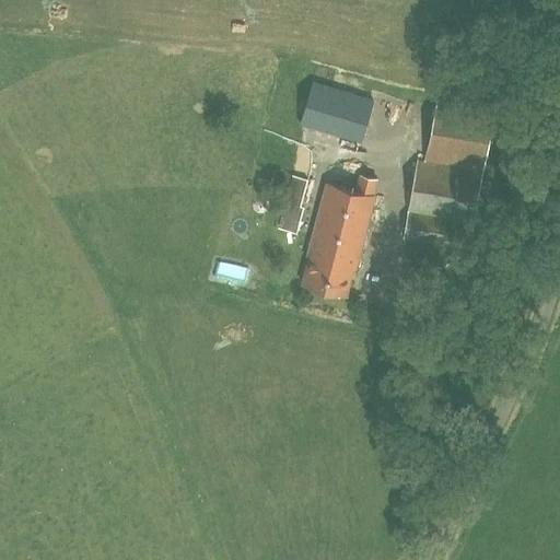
[(404,71),(408,58),(395,54),(391,67),(404,71)]
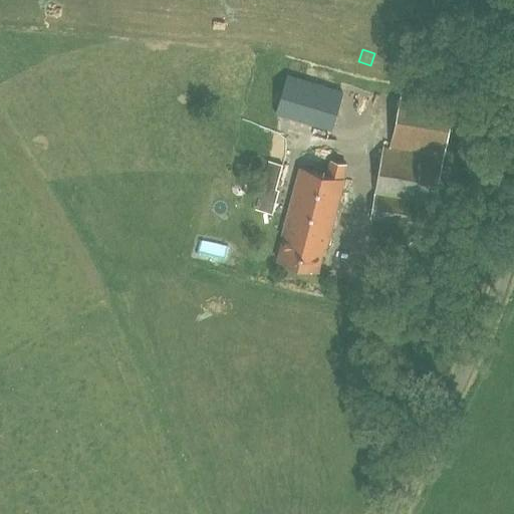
[(367,78),(369,67),(356,64),(354,75),(367,78)]
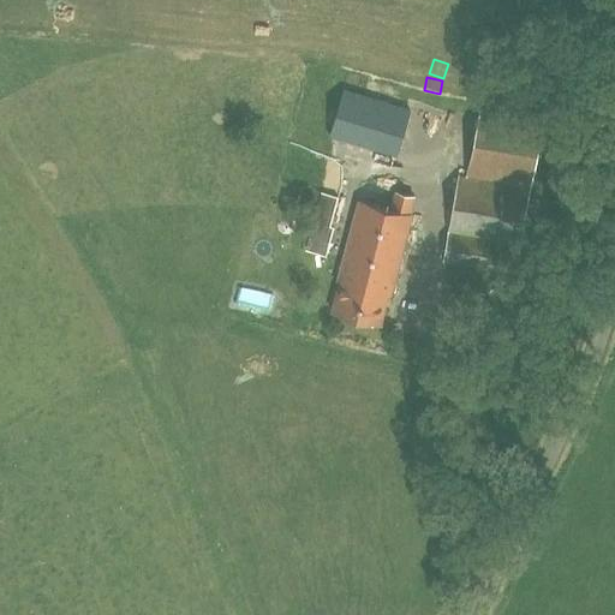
[(344,88),(329,138),(396,160),(411,108),(344,88)]
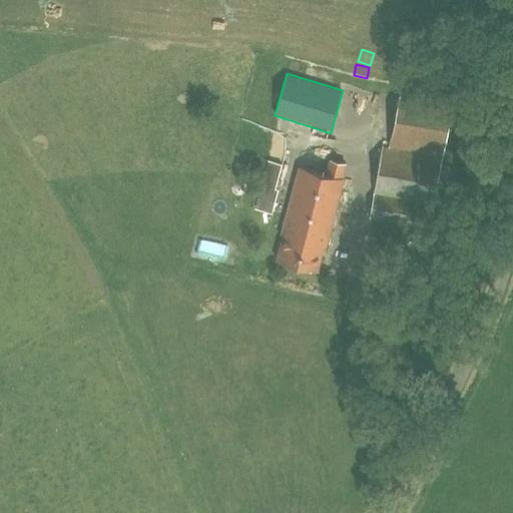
[(383,147),(375,194),(433,203),(441,157),(443,158),(447,135),(453,105),(453,100),(400,91),(390,149),(383,147)]
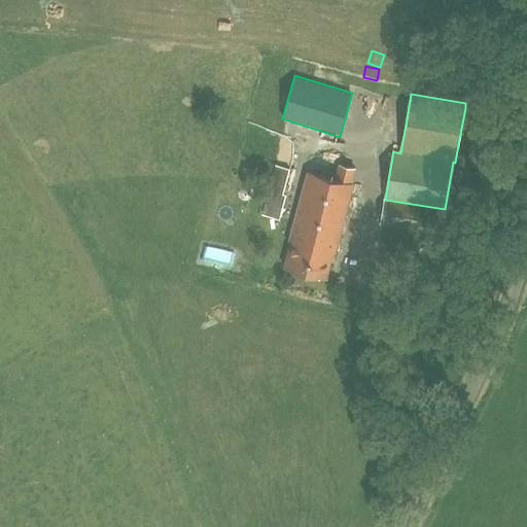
[(338,165),(335,179),(308,172),(290,241),(291,241),(284,267),(326,278),(332,253),(334,254),(352,184),(350,183),(354,169),(338,165)]
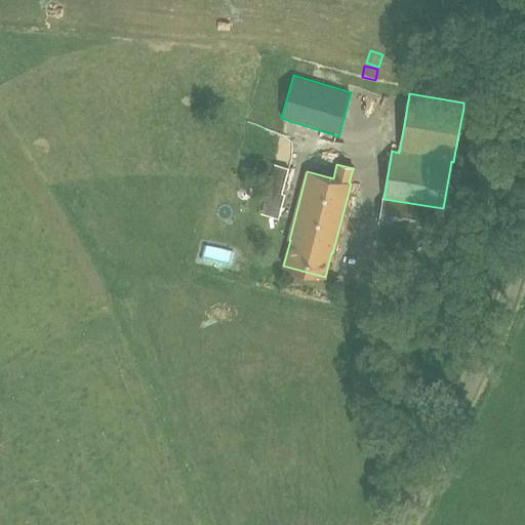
[(268,183),(260,211),(278,216),(285,188),(282,187),(268,183)]
